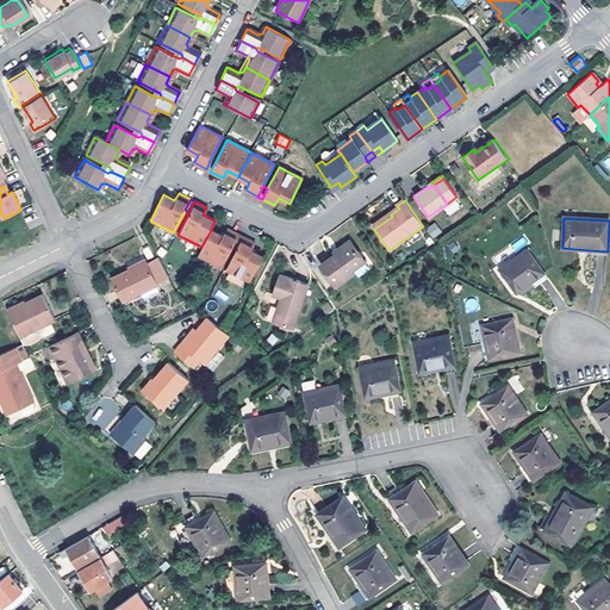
[(433,238),(442,232),(435,223),(425,229),(433,238)]
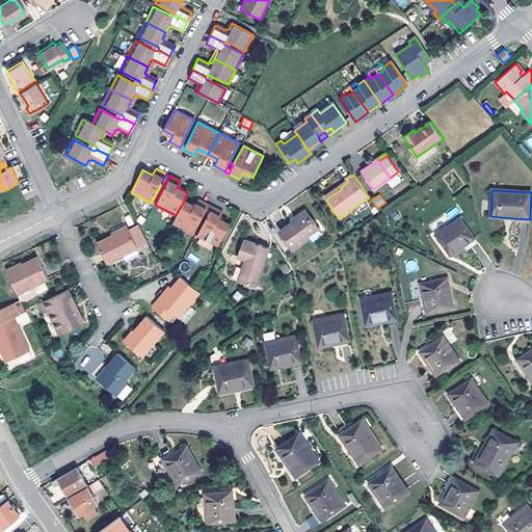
[(176,215),(173,221),(191,232),(201,214),(206,205),(196,200),(193,206),(184,201),(176,215)]
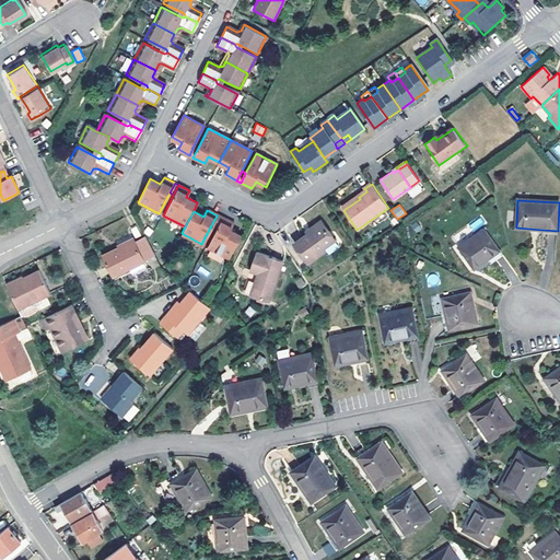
[(217,216),(211,225),(216,229),(221,218),(217,216)]
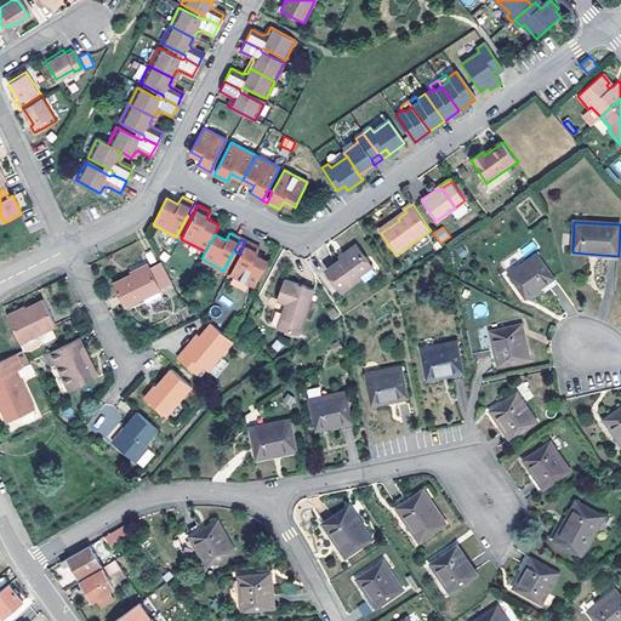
[(254,286),(267,261),(255,255),(257,249),(245,241),(239,254),(229,273),(254,286)]
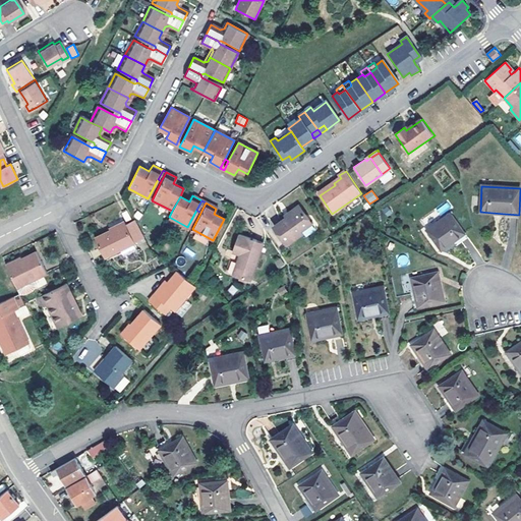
[(309,225),(297,207),(286,214),(288,217),(283,219),(271,227),(283,245),(300,234),(299,232),(309,225)]
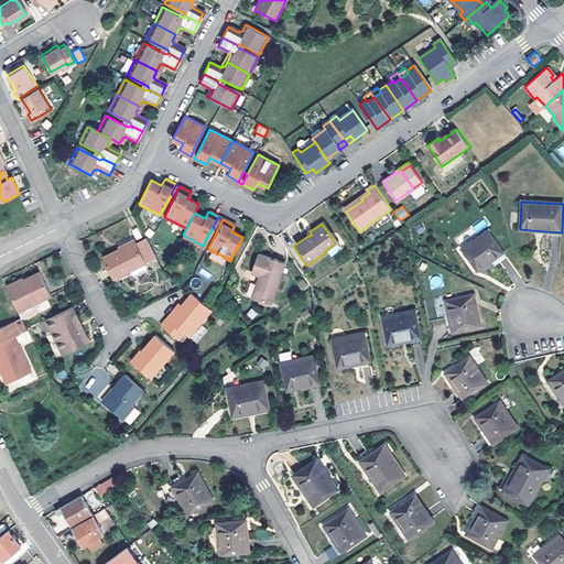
[(487,229),(462,248),(476,270),(490,260),(502,252),(487,229)]
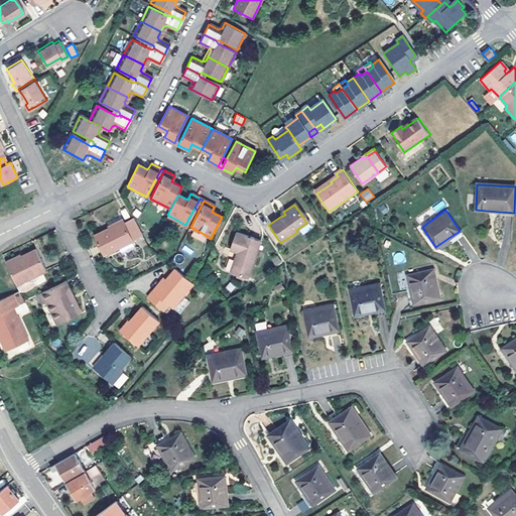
[(107,226),(108,227),(108,228),(124,221),(122,218),(107,226)]
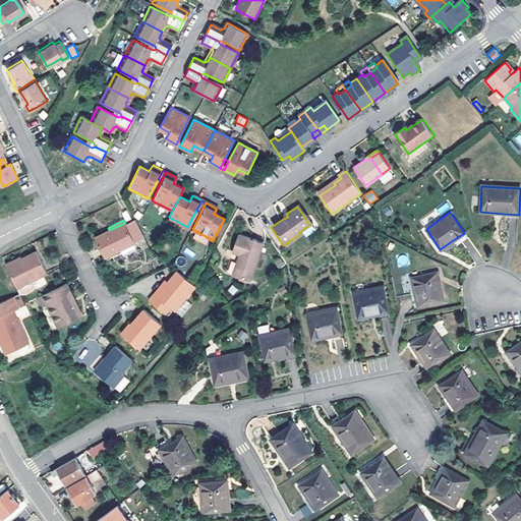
[(104,255),(133,241),(125,223),(109,230),(109,229),(95,236),(104,255)]
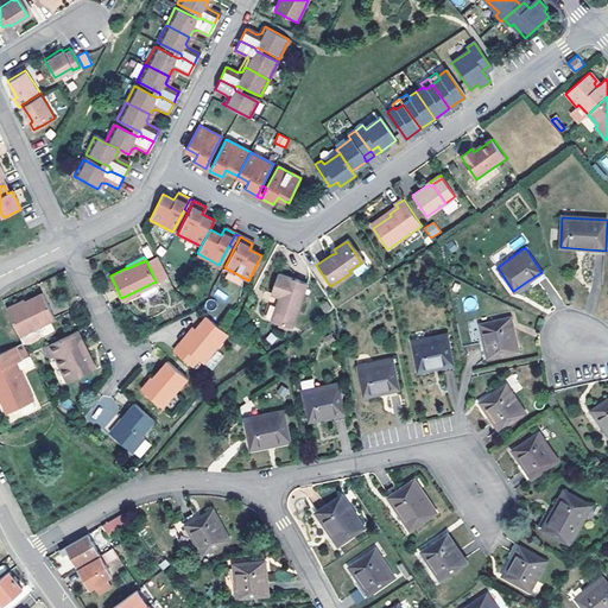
[(542,272),(529,280),(532,286),(545,277),(542,272)]
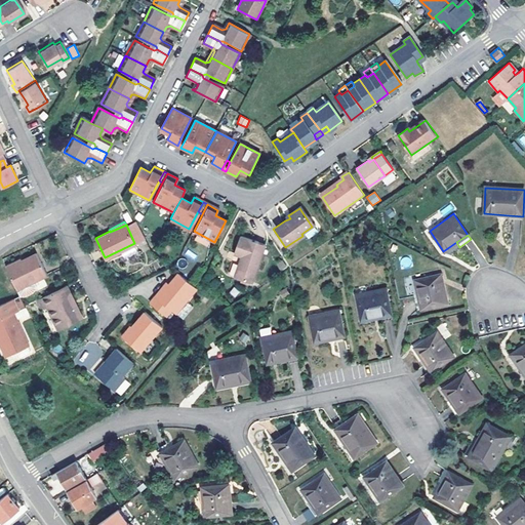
[(265,243),(240,236),(235,252),(241,254),(235,275),(253,281),(265,243)]
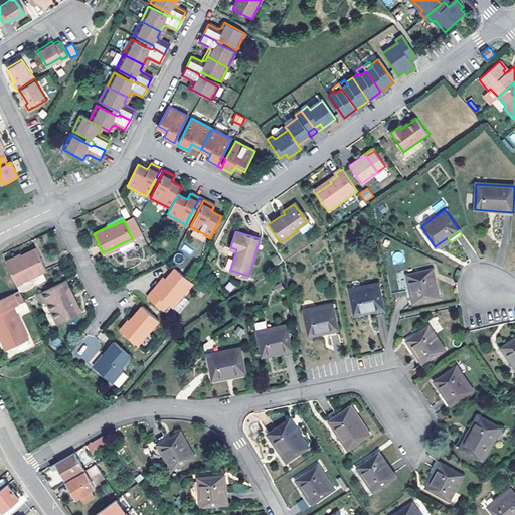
[(103,252),(104,253),(133,239),(132,238),(103,252)]
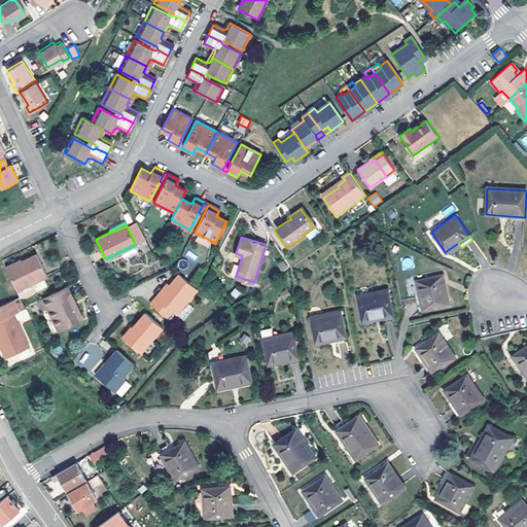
[(36,254),(21,261),(22,264),(7,270),(21,295),(27,296),(36,291),(39,286),(36,281),(46,276),(36,254)]
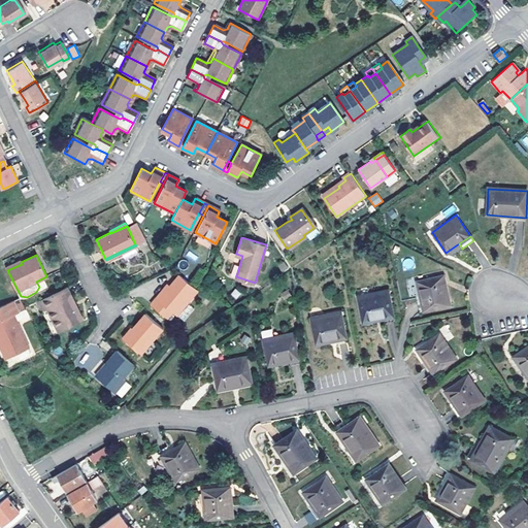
[(22,264),(21,262),(20,260),(6,267),(7,270),(22,264)]
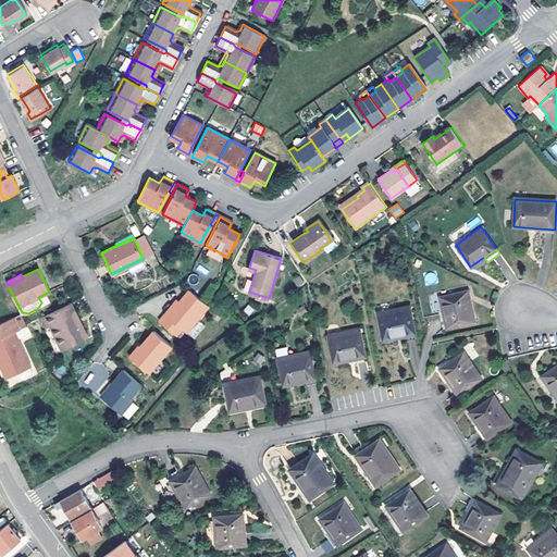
[(196,317),(207,305),(205,302),(187,288),(177,299),(165,313),(162,311),(157,319),(173,333),(180,326),(190,336),(202,323),(196,317)]
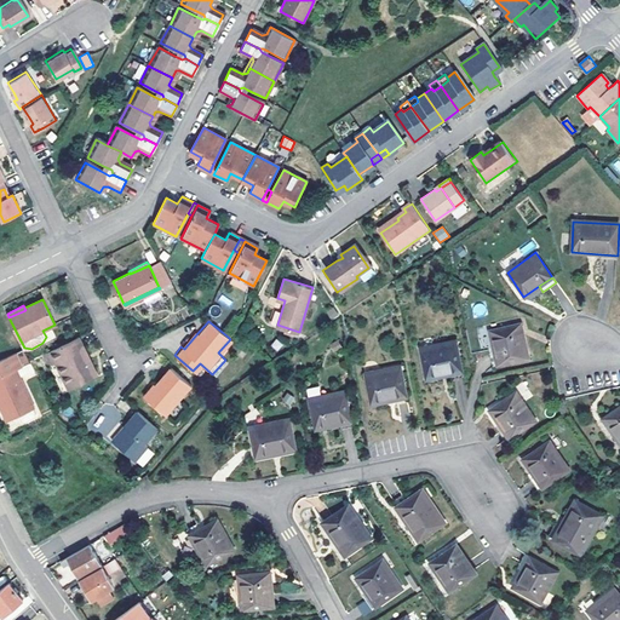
[(491,329),(494,348),(498,363),(527,357),(520,323),(491,329)]
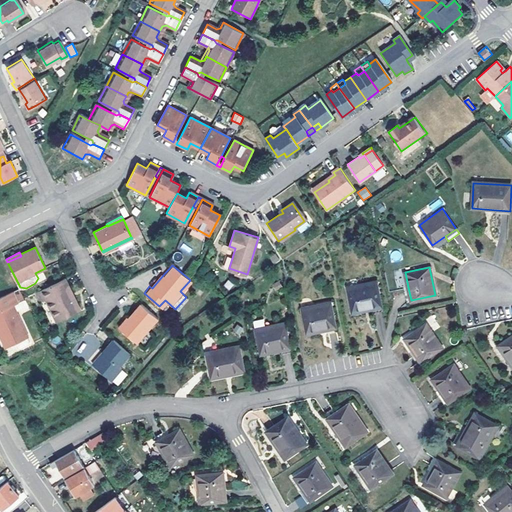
[(152,288),(163,275),(160,273),(149,286),(152,288)]
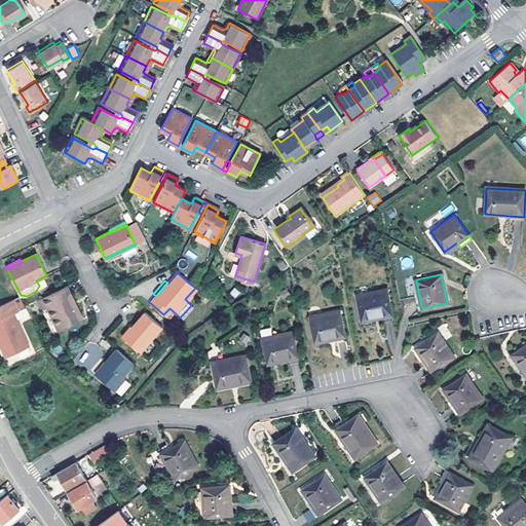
[(66,286),(37,300),(41,309),(46,306),(58,330),(81,317),(66,286)]
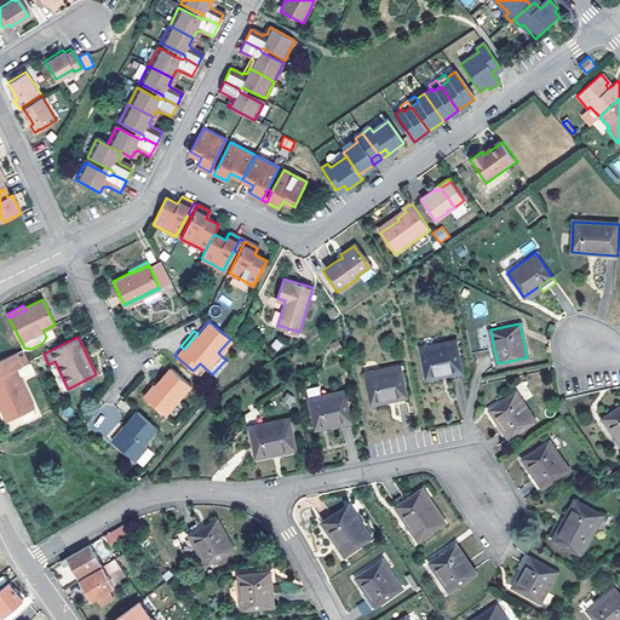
[(425,379),(445,375),(461,372),(455,342),(419,349),(425,379)]
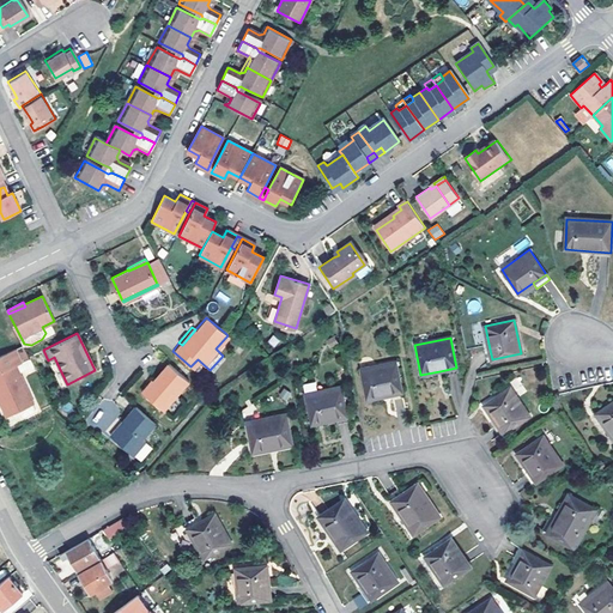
[(492,359),(489,344),(483,345),(486,360),(492,359)]
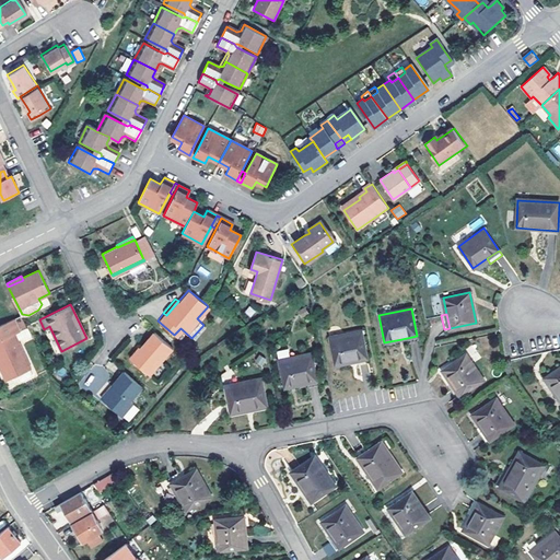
[(21,329),(15,317),(0,324),(0,361),(8,377),(16,373),(19,378),(24,382),(32,378),(33,372),(30,366),(32,365),(15,331),(21,329)]
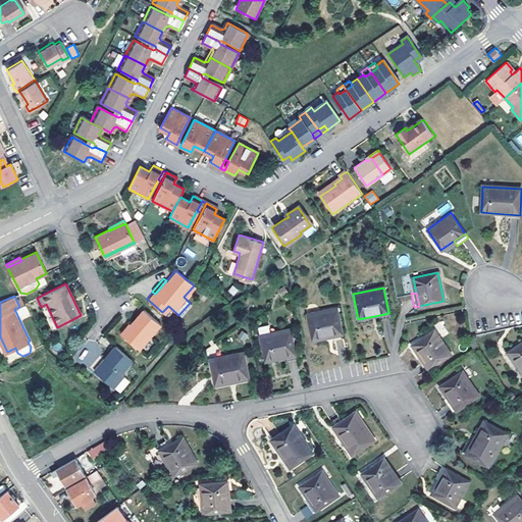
[(151,307),(147,312),(156,320),(160,315),(151,307)]
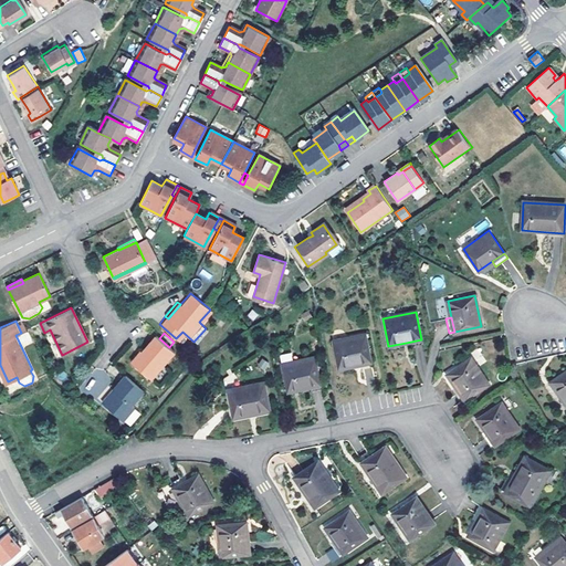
[(150,378),(174,350),(169,347),(159,338),(155,334),(142,350),(143,352),(134,363),(150,378)]
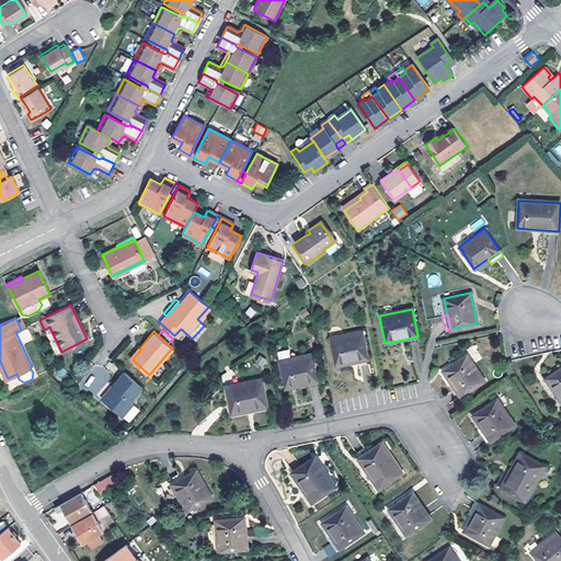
[(335,367),(353,363),(368,359),(362,331),(329,338),(335,367)]
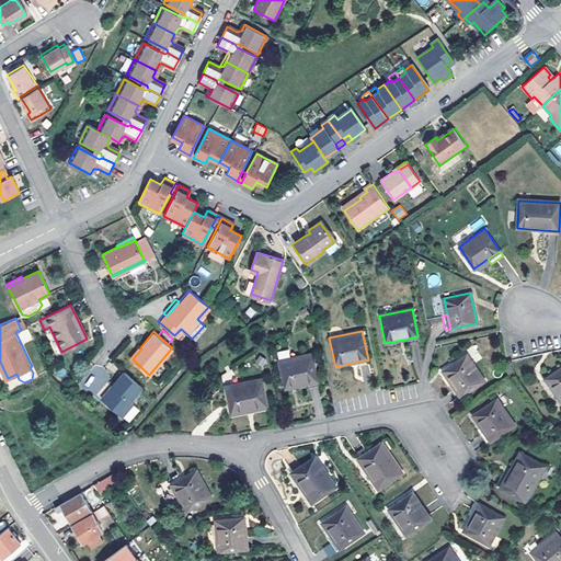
[(419,342),(418,336),(402,340),(404,345),(419,342)]
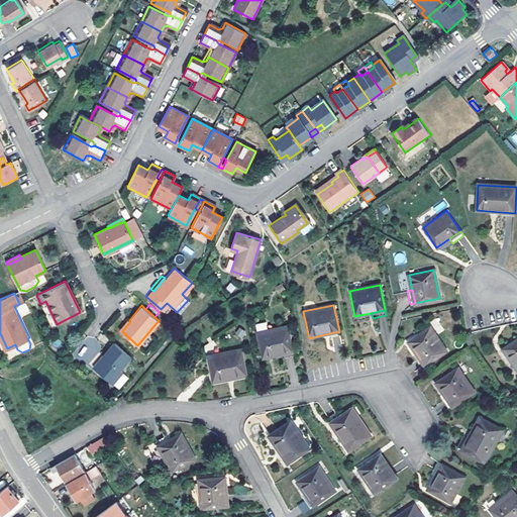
[(130,321),(129,320),(128,319),(119,329),(122,331),(130,321)]
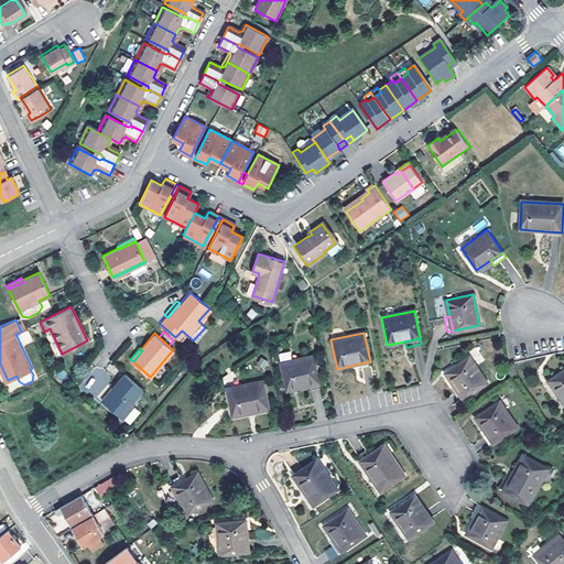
[(286,391),(305,387),(320,384),(314,355),(281,361),(286,391)]
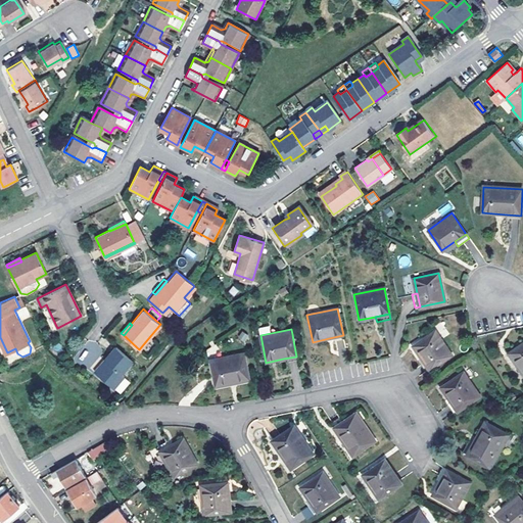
[(413,345),(422,359),(430,370),(450,355),(434,331),(413,345)]
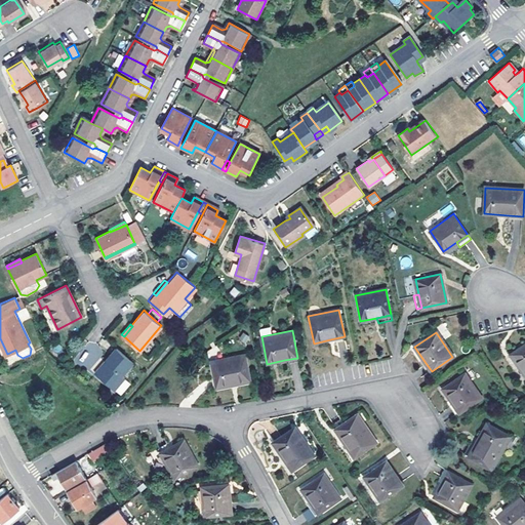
[(242,333),(238,339),(246,344),(250,337),(242,333)]
